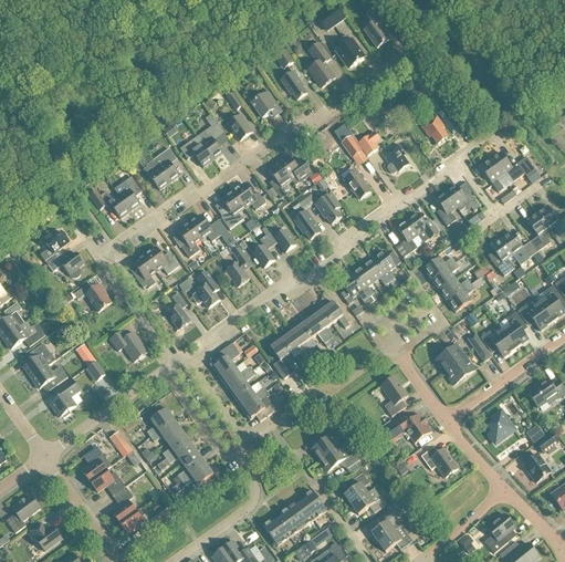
[(326,31),(345,18),(335,4),(317,18),(326,31)]
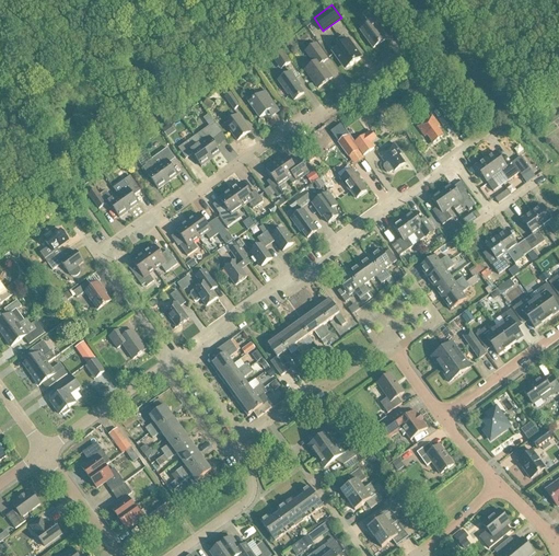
[(372,45),(385,36),(375,22),(380,18),(371,6),(362,13),(368,22),(360,27),(372,45)]
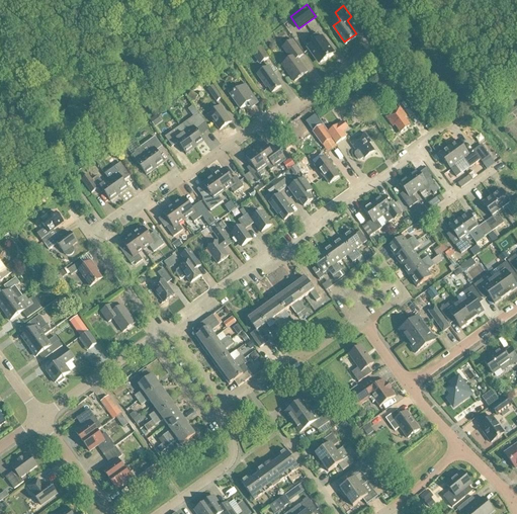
[(320,60),(332,51),(317,29),(311,34),(314,39),(308,44),(320,60)]
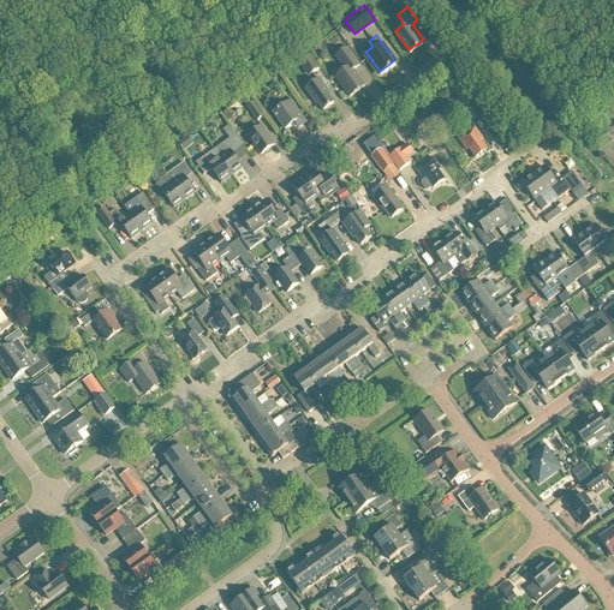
[(350,94),(364,83),(352,66),(359,61),(347,45),(334,53),(345,66),(335,73),(350,94)]
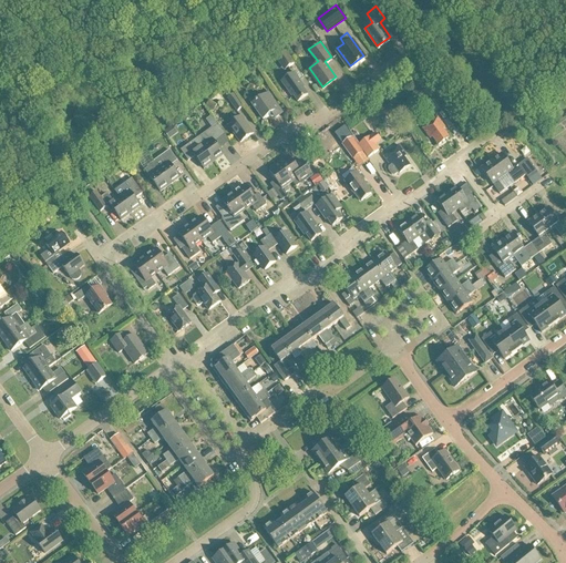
[(284,69),(294,61),(285,49),(275,55),(284,69)]
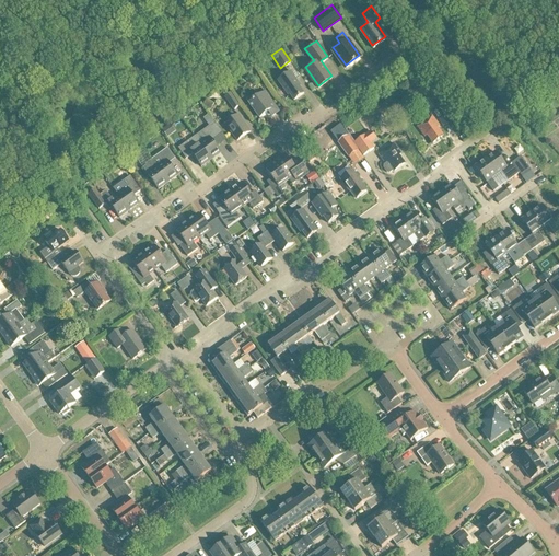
[(293,97),(303,90),(299,83),(300,83),(290,69),(277,78),(287,92),(289,91),(293,97)]
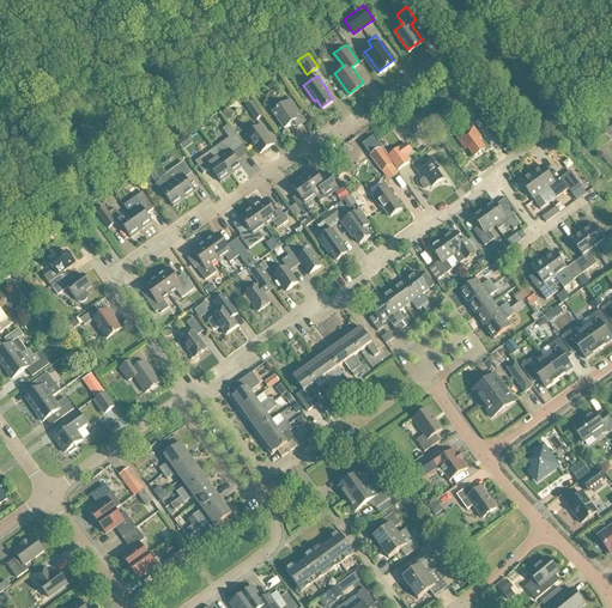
[(304,119),(290,97),(283,102),(276,101),(270,105),(284,126),(290,122),(297,123),(304,119)]
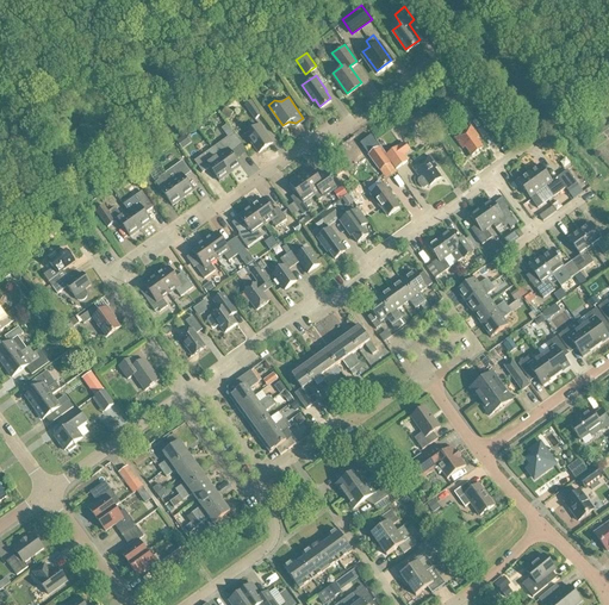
[(254,117),(260,112),(250,98),(243,103),(254,117)]
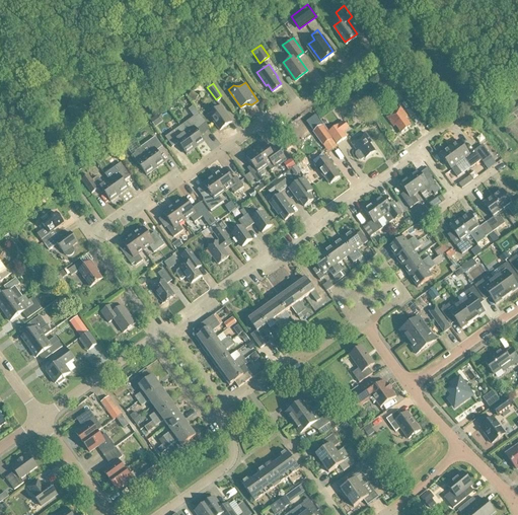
[(195,99),(198,93),(191,89),(188,95),(195,99)]
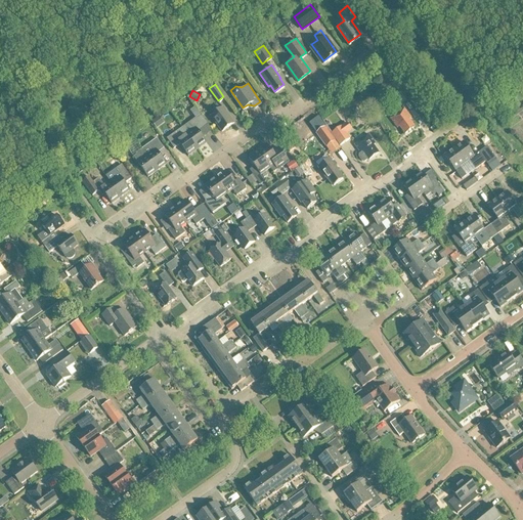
[(222,130),(234,121),(223,105),(211,114),(222,130)]
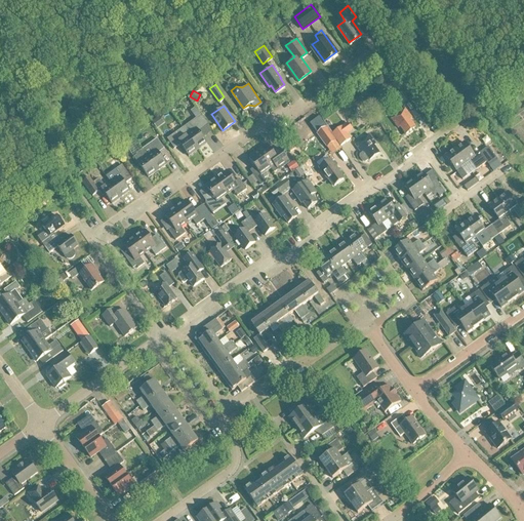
[(415,124),(410,117),(412,116),(404,106),(391,116),(398,125),(400,124),(405,131),(415,124)]
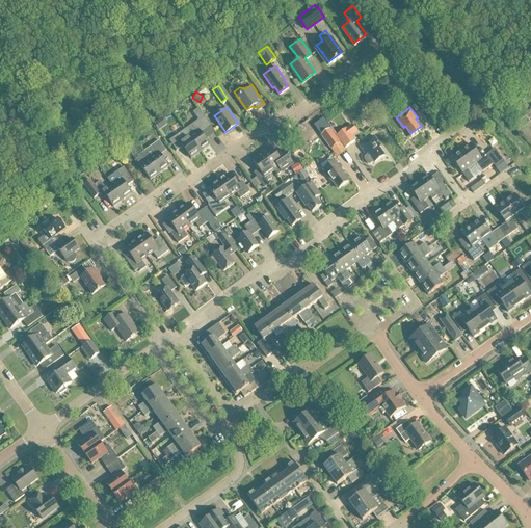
[(185,127),(201,149),(209,142),(201,130),(210,124),(204,113),(185,127)]
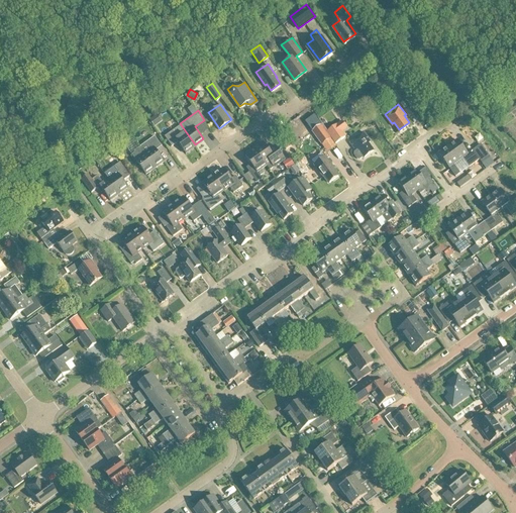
[(157,112),(148,117),(153,124),(162,119),(157,112)]
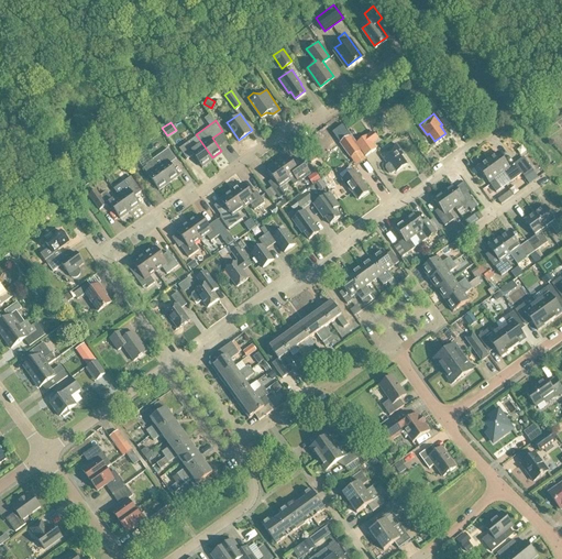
[(365,153),(375,145),(372,140),(377,136),(372,129),(355,141),(365,153)]
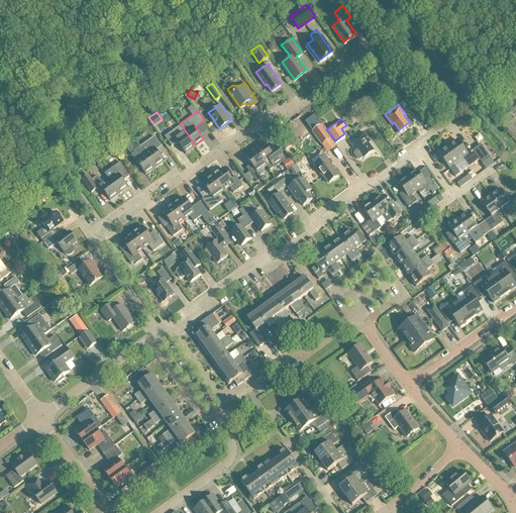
[(320,142),(330,135),(320,122),(311,129),(320,142)]
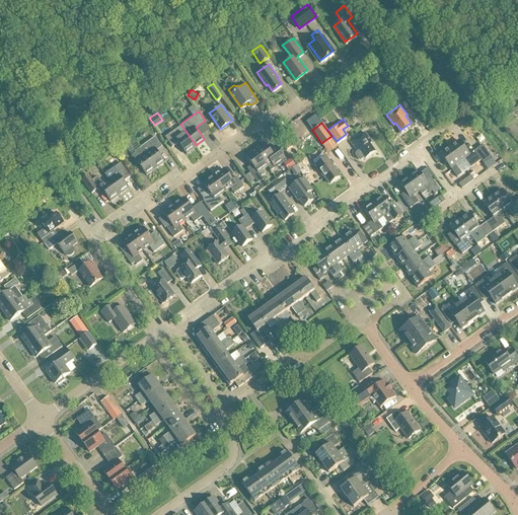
[(169,132),(165,135),(172,144),(177,140),(186,151),(196,145),(180,124),(169,132)]
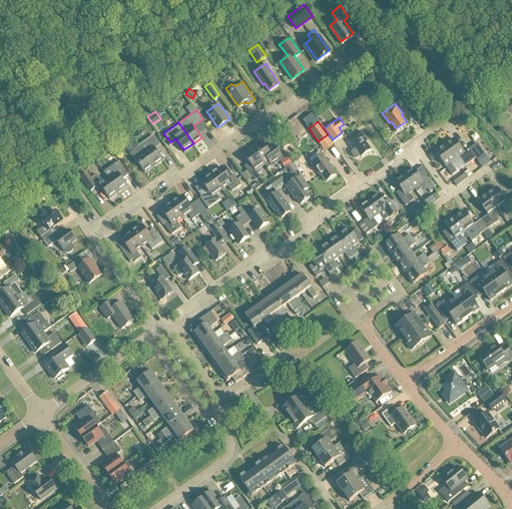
[(356,131),(353,128),(347,133),(349,136),(346,138),(353,147),(351,148),(351,151),(354,155),(357,155),(360,153),(361,154),(371,146),(365,139),(367,137),(360,128),(356,131)]
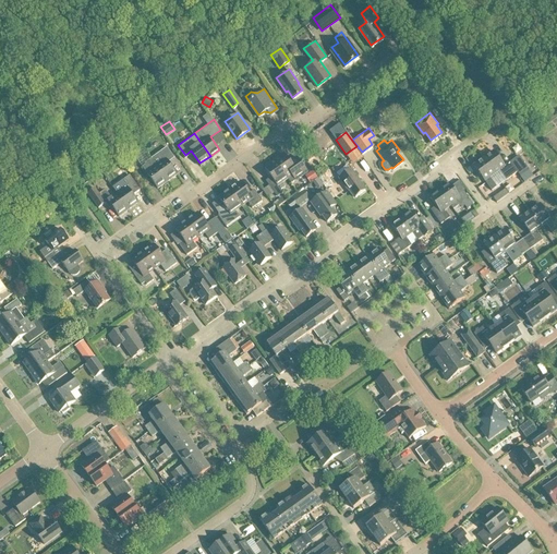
[(150,156),(167,179),(177,171),(168,159),(174,155),(167,144),(150,156)]
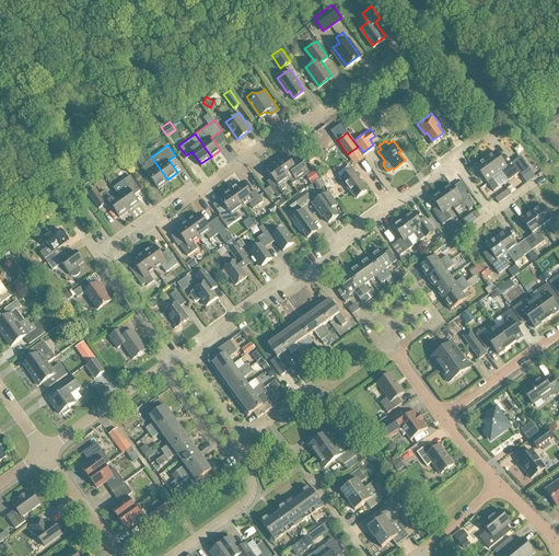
[(485,157),(497,172),(501,169),(509,177),(519,170),(520,172),(526,168),(517,155),(505,164),(495,149),(485,157)]
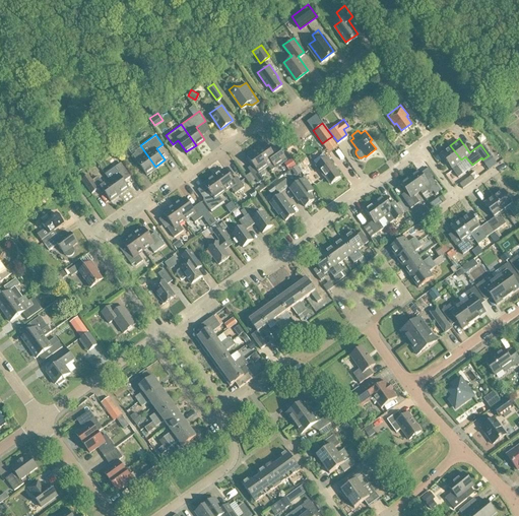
[(255,147),(267,165),(272,160),(275,165),(285,157),(275,143),(269,147),(264,140),(255,147)]
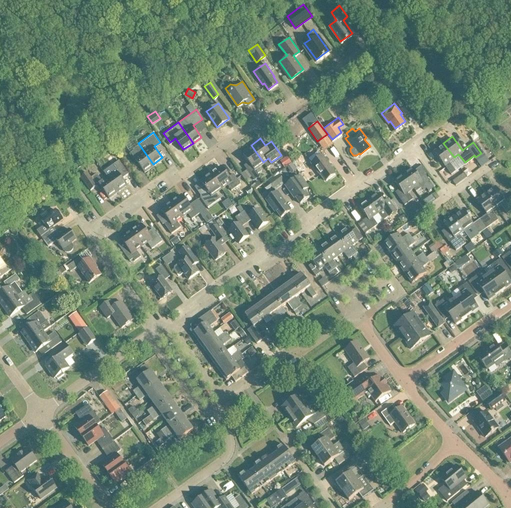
[(144,170),(153,164),(138,143),(131,147),(132,148),(130,150),(144,170)]
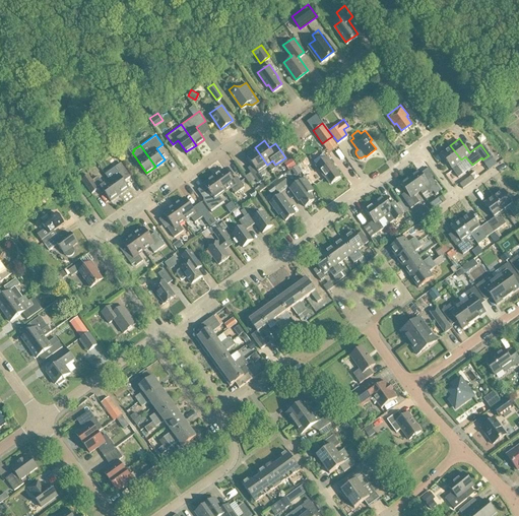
[(456,163),(461,159),(450,145),(441,151),(451,166),(445,170),(452,180),(463,172),(456,163)]
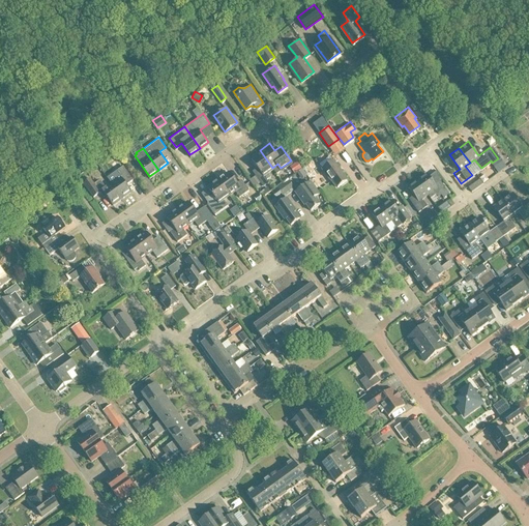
[(267,171),(272,168),(260,150),(251,156),(257,166),(253,169),(255,173),(260,180),(263,183),(268,180),(266,177),(270,175),(267,171)]
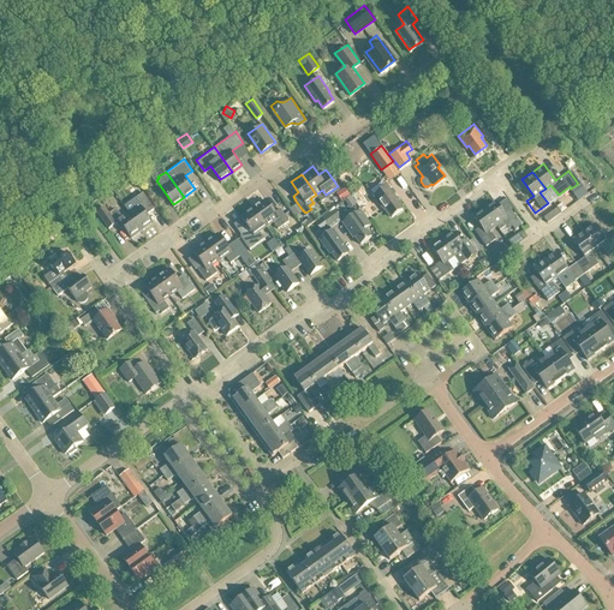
[(401,207),(395,197),(397,196),(389,185),(373,197),(381,208),(383,207),(389,215),(401,207)]
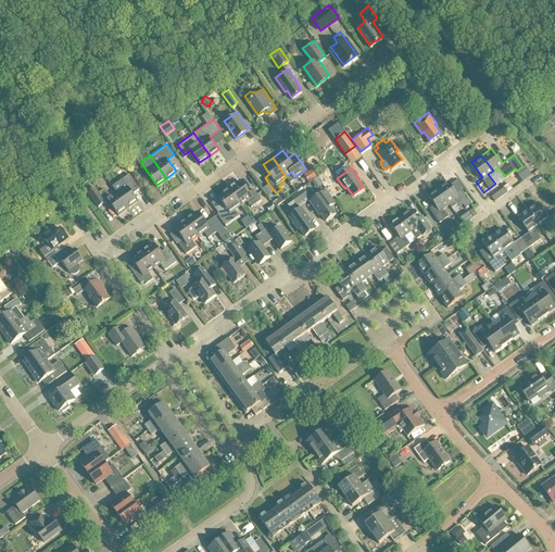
[(311,178),(315,175),(311,168),(303,173),(308,180),(311,178)]
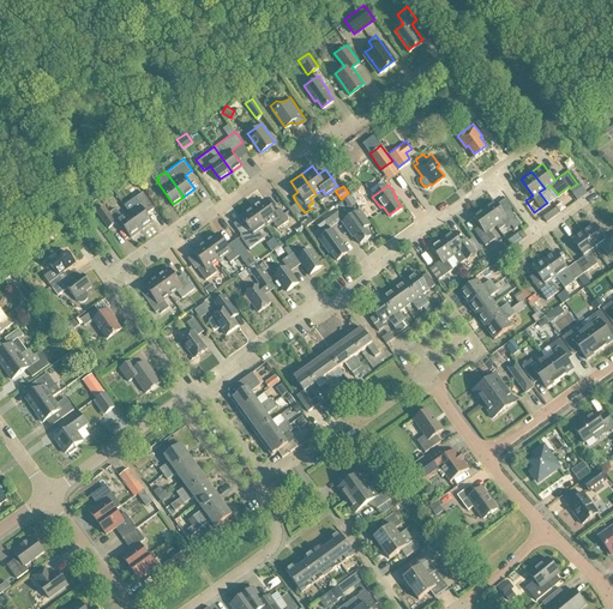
[(128,209),(140,227),(151,219),(146,211),(154,206),(142,190),(130,198),(134,205),(128,209)]
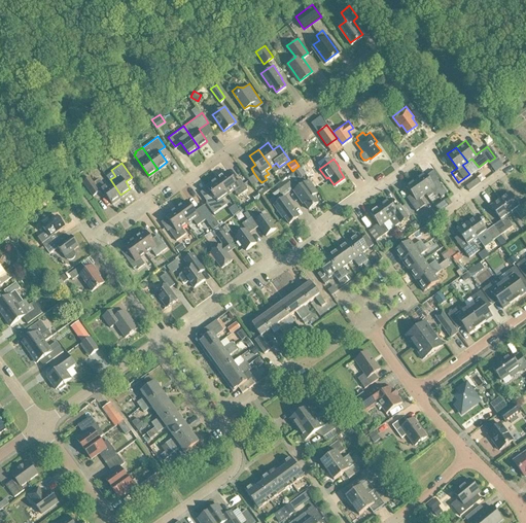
[(217,177),(228,192),(233,187),(238,194),(247,187),(242,179),(241,178),(236,181),(228,169),(217,177)]
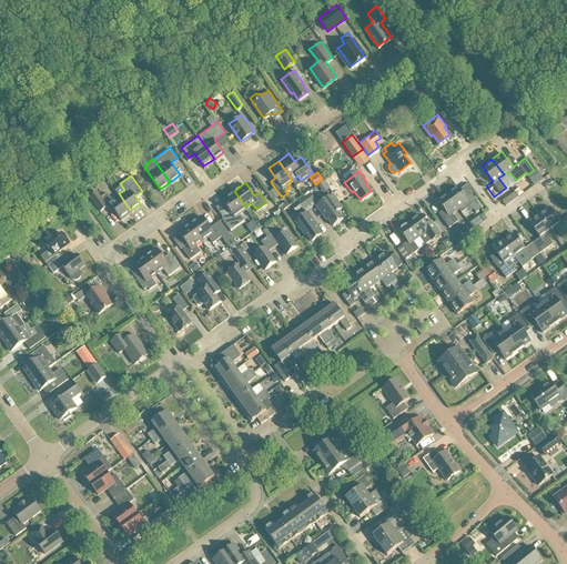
[(457,183),(447,191),(458,207),(461,210),(467,205),(469,209),(473,205),(475,209),(481,205),(471,192),(465,195),(457,183)]
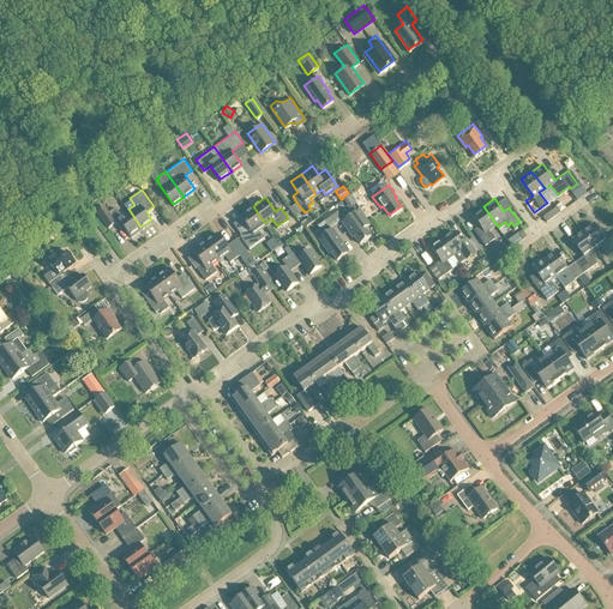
[(301,209),(295,200),(288,206),(293,213),(301,209)]
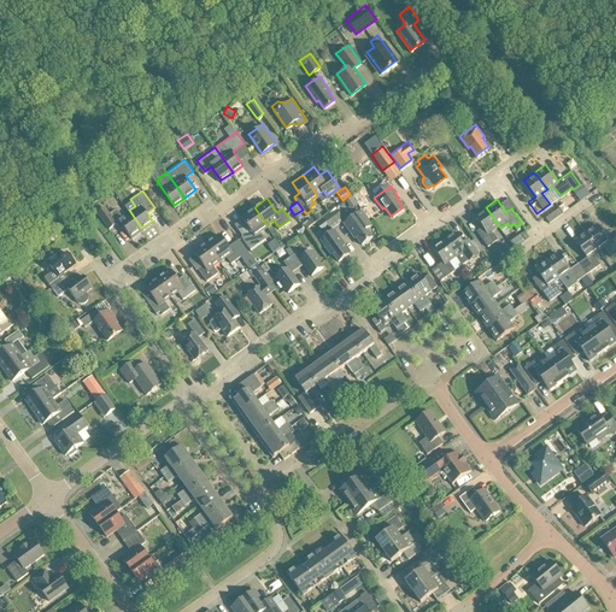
[(556,204),(551,207),(556,215),(561,211),(556,204)]
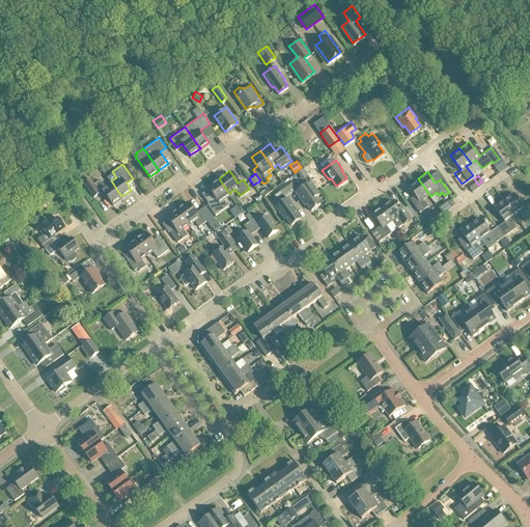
[(121,196),(111,181),(105,186),(100,178),(94,182),(90,176),(83,182),(93,195),(102,189),(112,203),(121,196)]
